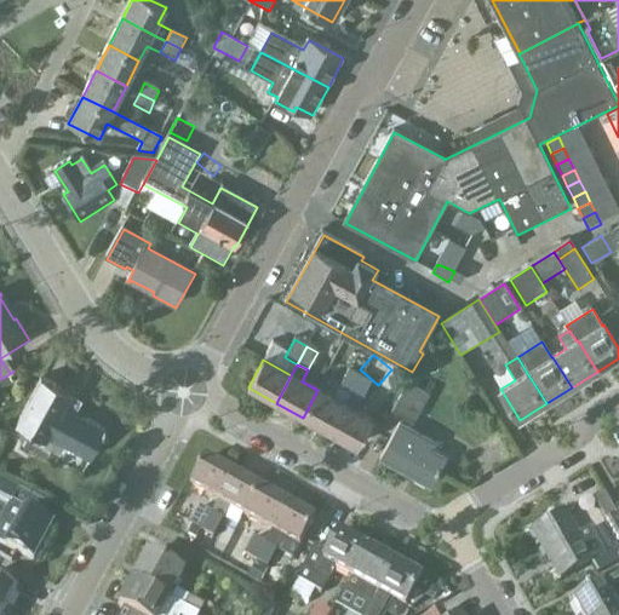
[(350,394),(361,377),(349,369),(338,388),(350,394)]
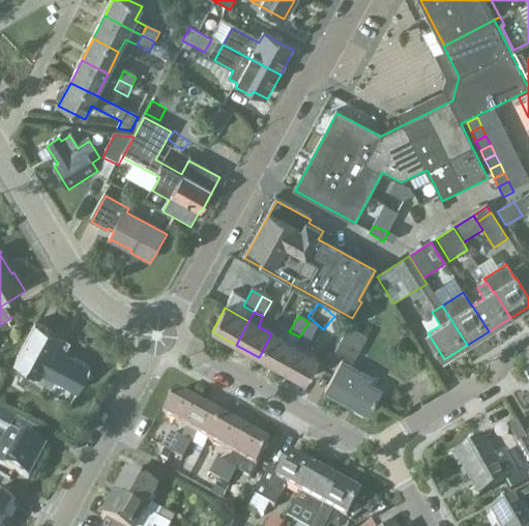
[(299,337),(309,342),(317,326),(309,322),(299,337)]
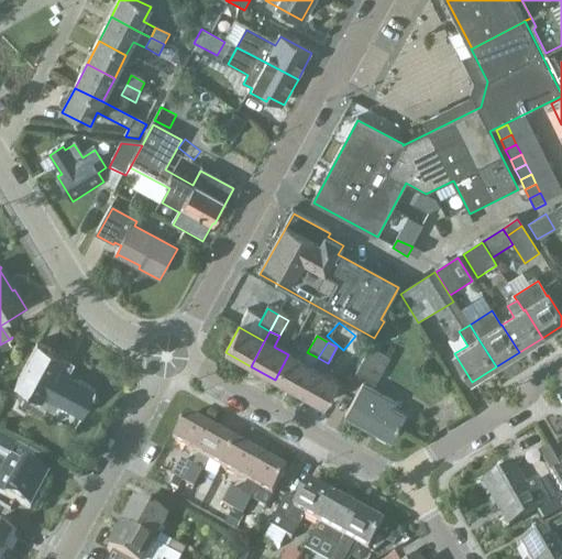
[(69,376),(75,366),(39,346),(17,386),(30,393),(22,406),(43,418),(46,410),(54,415),(59,405),(83,417),(95,396),(96,396),(98,393),(69,376)]
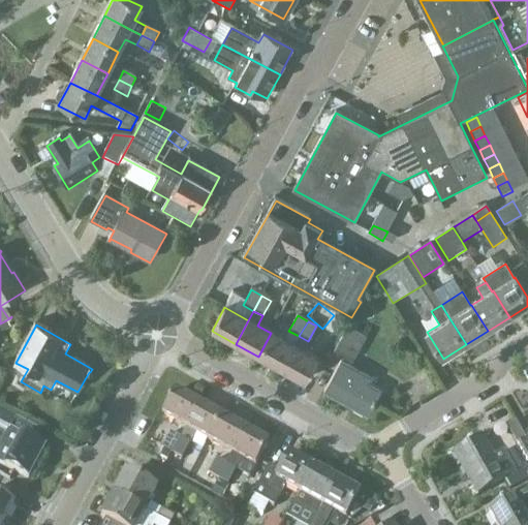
[(334,353),(352,364),(367,338),(348,328),(334,353)]
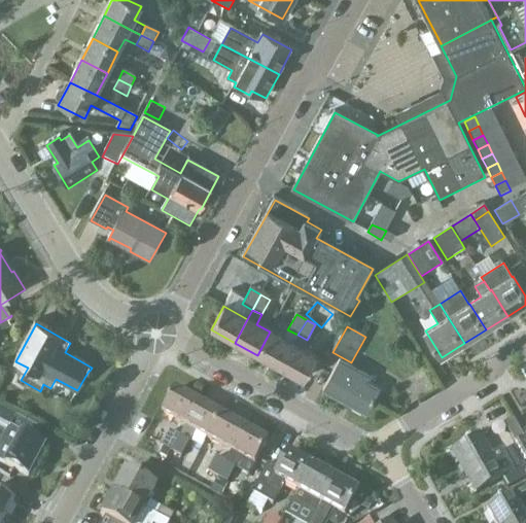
[(270,332),(257,355),(280,368),(292,344),(282,339),(270,332)]
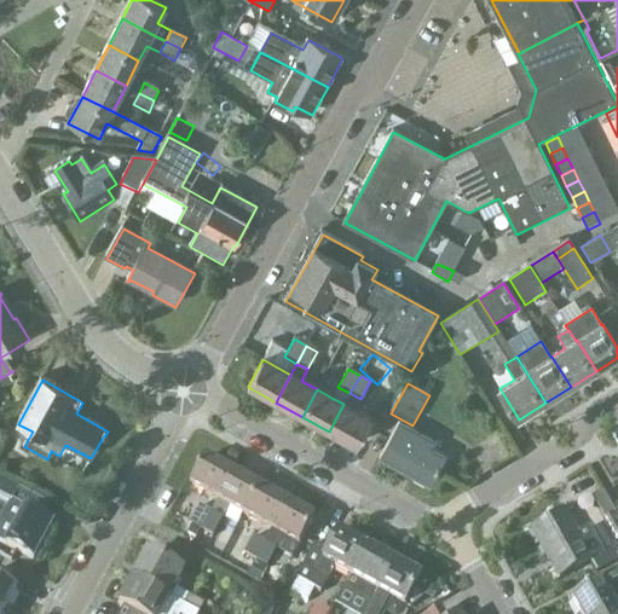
[(354,410),(361,399),(350,393),(344,404),(329,432),(357,447),(371,420),(354,410)]
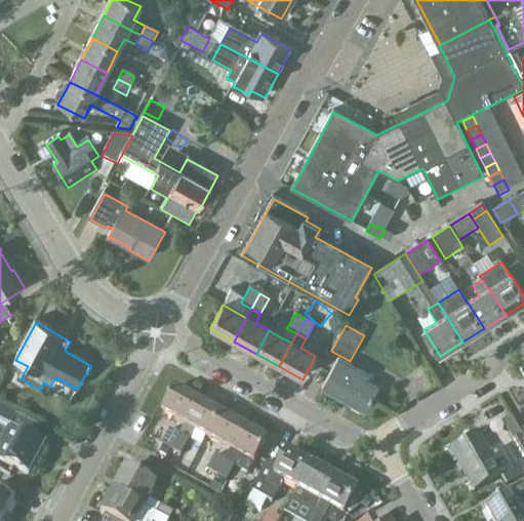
[(364,413),(378,389),(367,383),(370,376),(339,359),(322,390),(364,413)]
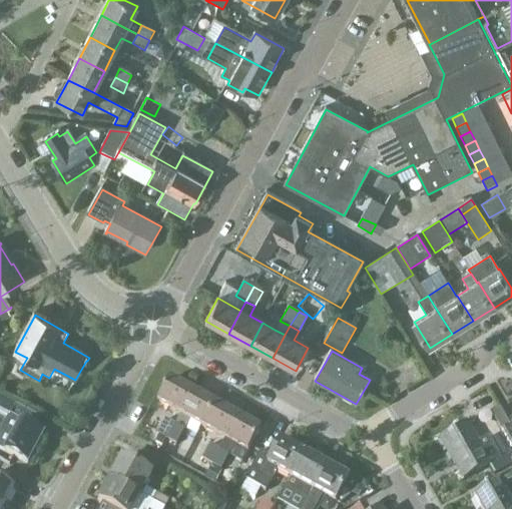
[(181,423),(194,400),(171,387),(158,410),(181,423)]
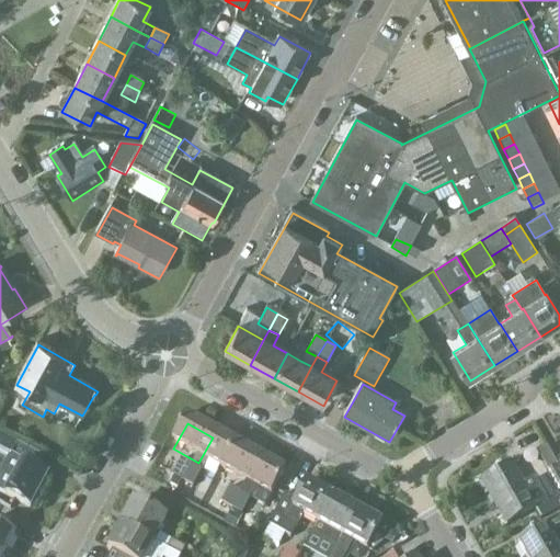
[(0,438),(0,459),(9,466),(0,481),(0,497),(4,500),(6,498),(32,512),(49,480),(37,474),(44,461),(19,447),(19,448),(0,438)]
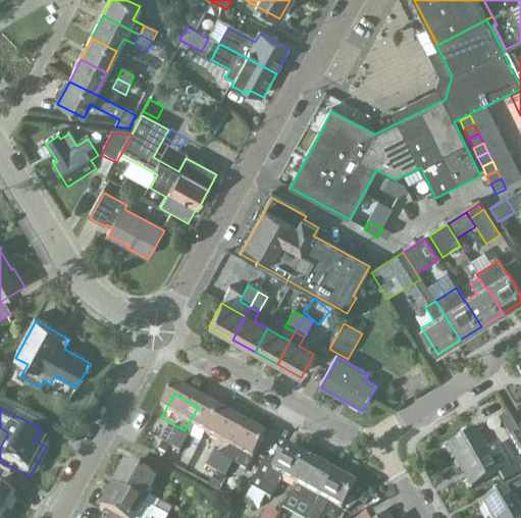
[(208,443),(220,419),(198,407),(185,430),(208,443)]
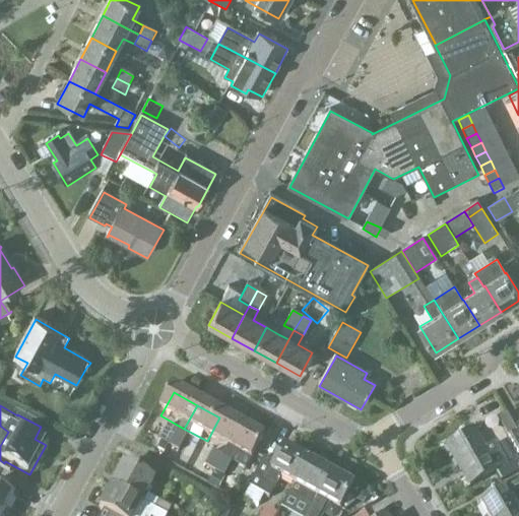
[(230,453),(243,430),(219,417),(207,441),(228,452),(230,453)]
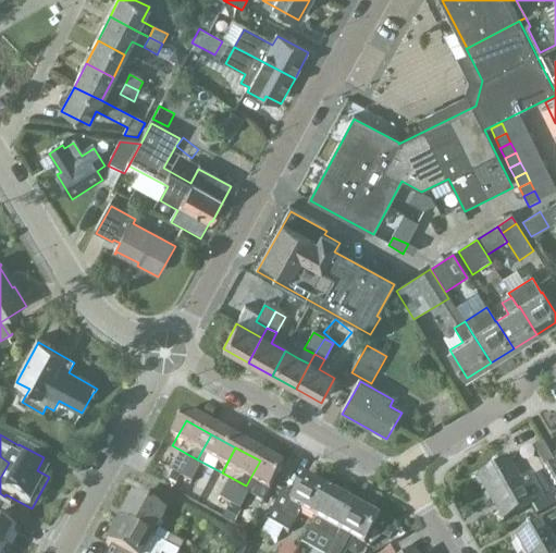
[(180,461),(171,478),(182,483),(190,467),(180,461)]
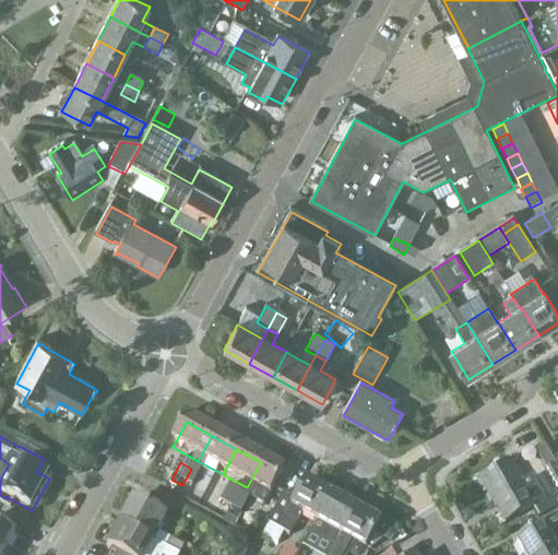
[(240,496),(250,502),(256,493),(272,502),(286,476),(261,462),(247,487),(245,486),(240,496)]
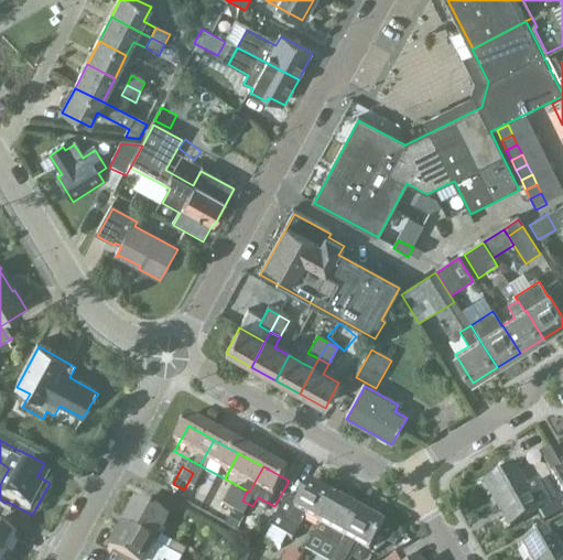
[(551,509),(538,488),(527,495),(513,472),(485,488),(511,532),(551,509)]
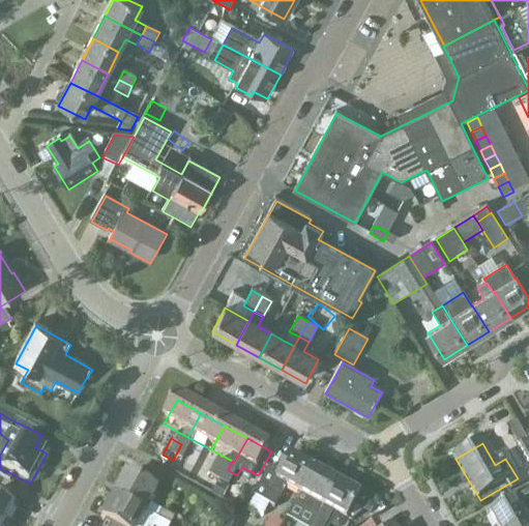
[(181,444),(173,460),(182,465),(184,461),(190,449),(181,444)]
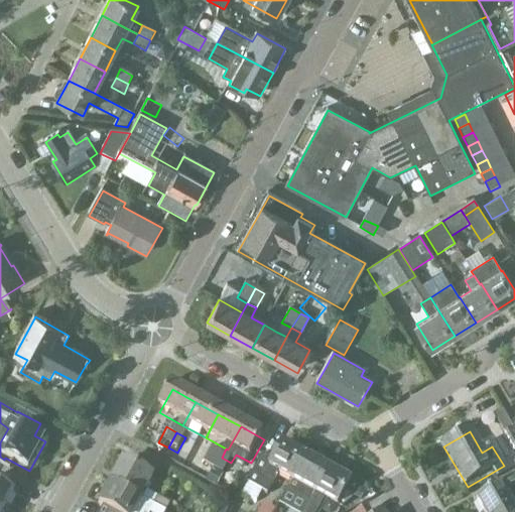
[(505,437),(514,455),(514,434),(513,432),(505,437)]
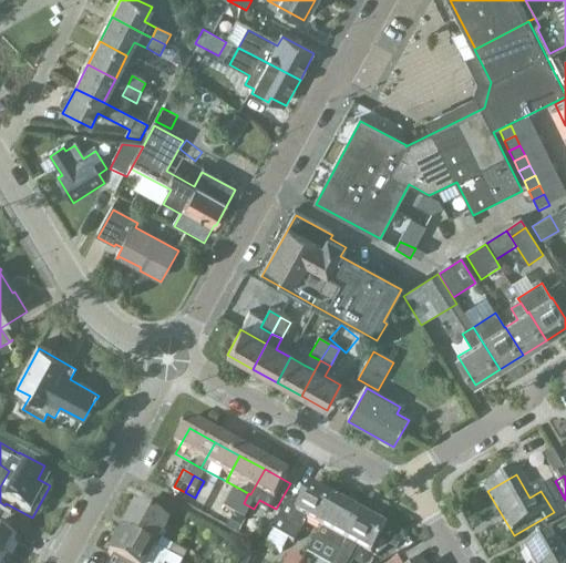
[(322,535),(336,510),(311,497),(301,513),(289,505),(271,536),(294,550),(307,528),(322,535)]
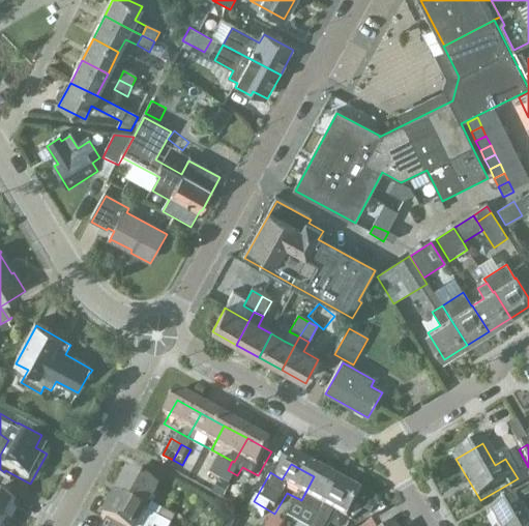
[(218,485),(228,470),(217,465),(209,479),(218,485)]
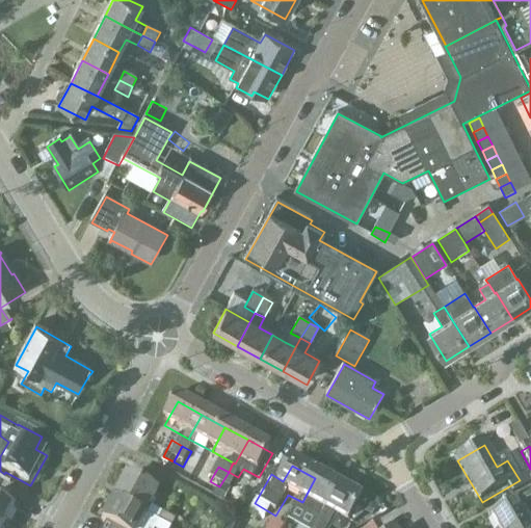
[(230,492),(238,477),(229,472),(219,486),(230,492)]
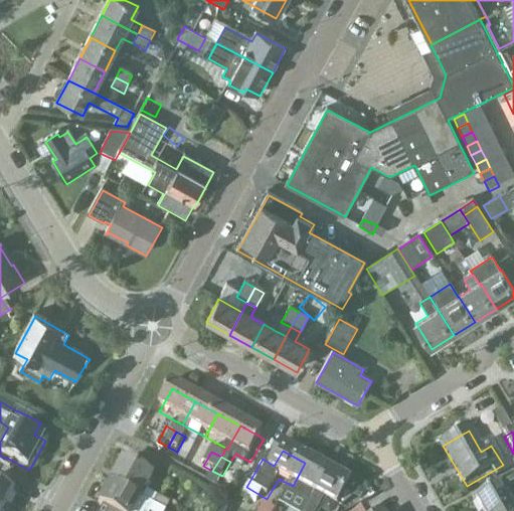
[(310,507),(327,475),(305,463),(293,486),(288,495),(310,507)]
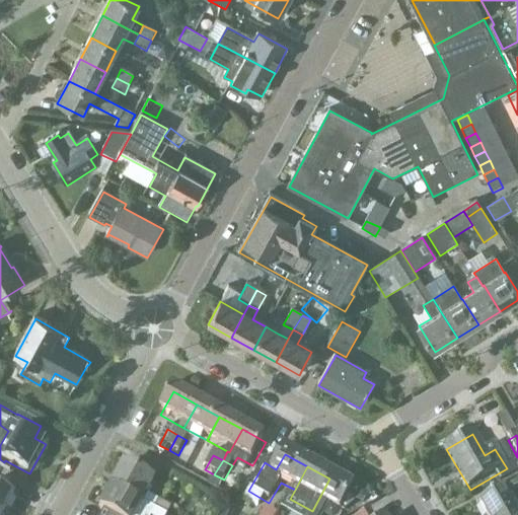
[(170,514),(147,501),(155,487),(126,470),(114,493),(143,509),(152,514),(170,514)]
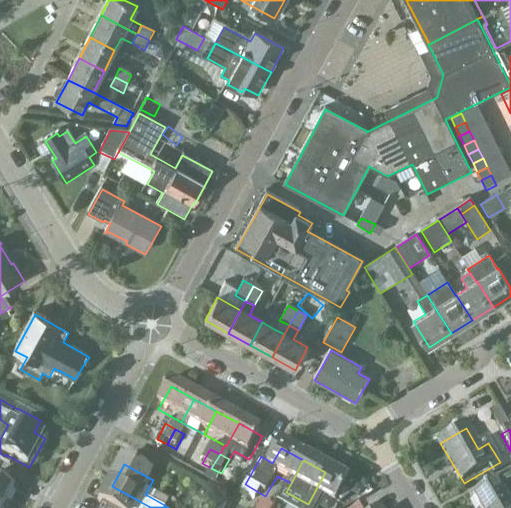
[(308,504),(306,507),(320,507),(324,501),(333,507),(336,507),(348,485),(325,472),(308,504)]
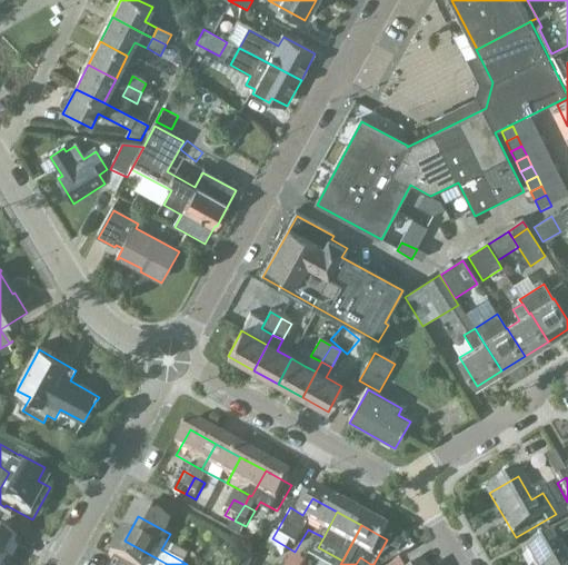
[(8,564),(18,548),(0,538),(0,564),(8,564)]
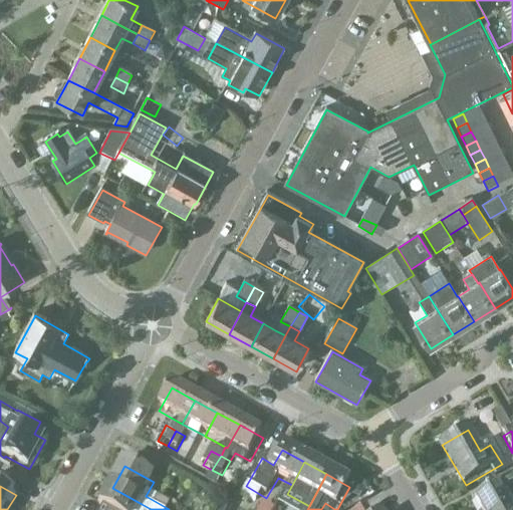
[(151,509),(142,504),(112,488),(100,509),(151,509)]
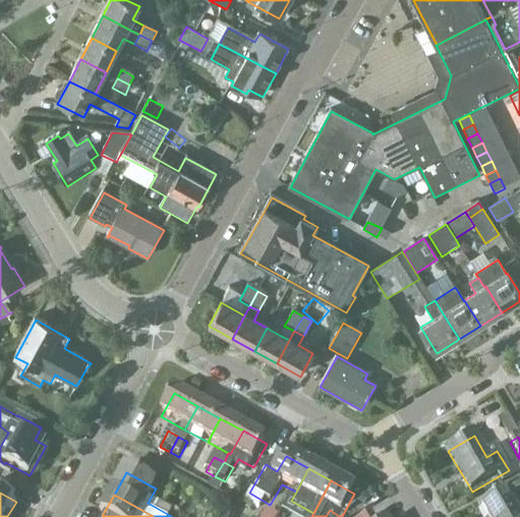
[(519,516),(519,506),(513,510),(506,497),(480,511),(483,516),(519,516)]
